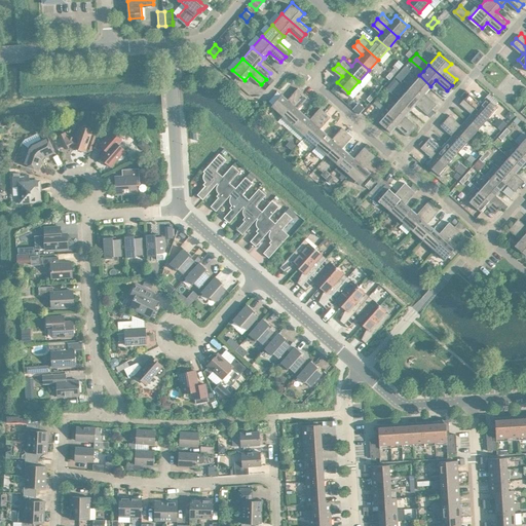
[(419,75),(409,86),(433,107),(437,102),(425,91),(430,86),(419,75)]
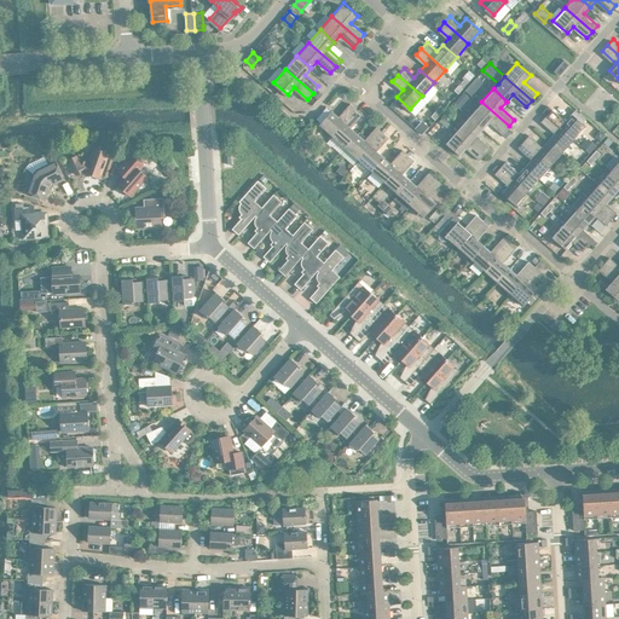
[(460,96),(455,100),(461,106),(464,102),(460,96)]
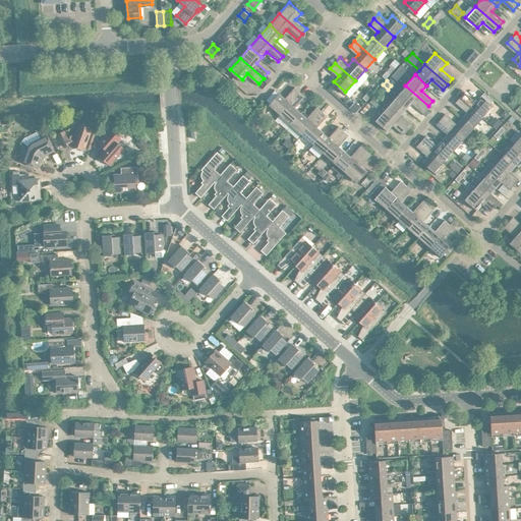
[(269,103),(280,113),(300,90),(295,85),(286,97),(280,92),(269,103)]
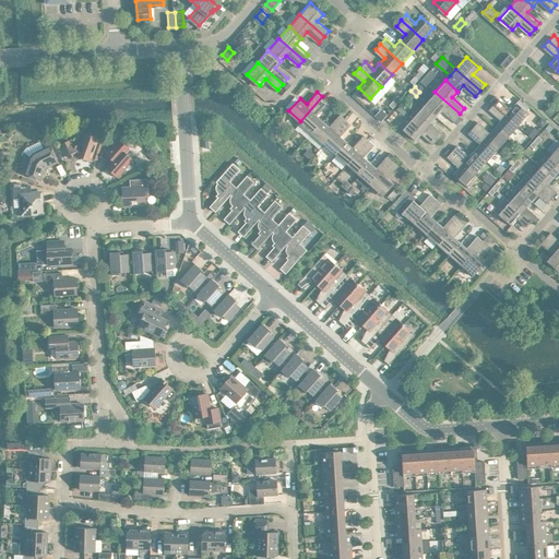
[(435,92),(425,104),(437,115),(442,109),(454,119),(460,114),(435,92)]
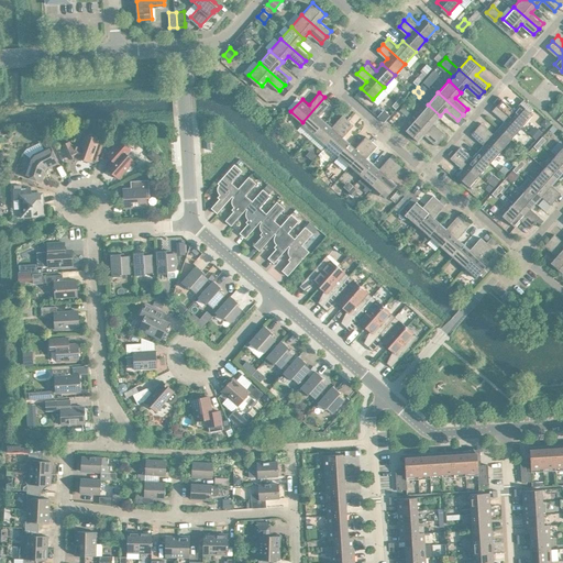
[(302,122),(315,132),(326,120),(320,114),(330,102),(324,97),(302,122)]
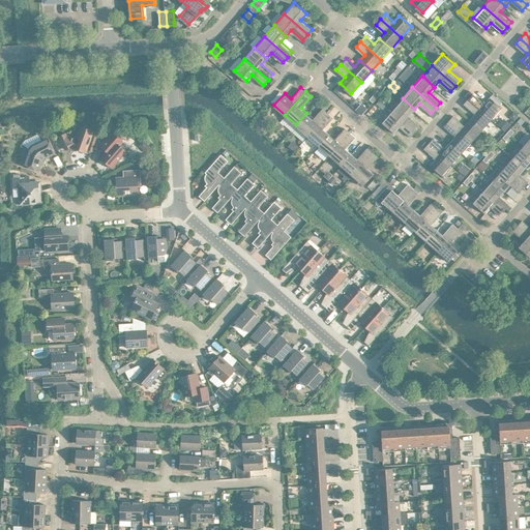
[(473,92),(468,97),(492,118),(502,107),(490,95),(484,101),(473,92)]
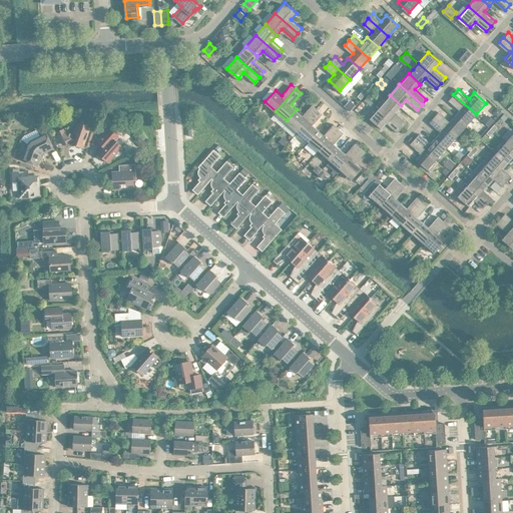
[(460,109),(455,114),(466,125),(476,114),(453,94),(449,99),(460,109)]
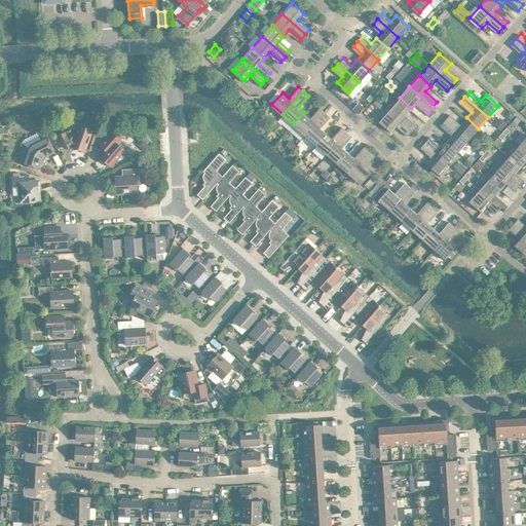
[(400,98),(389,109),(413,129),(417,124),(406,114),(411,108),(400,98)]
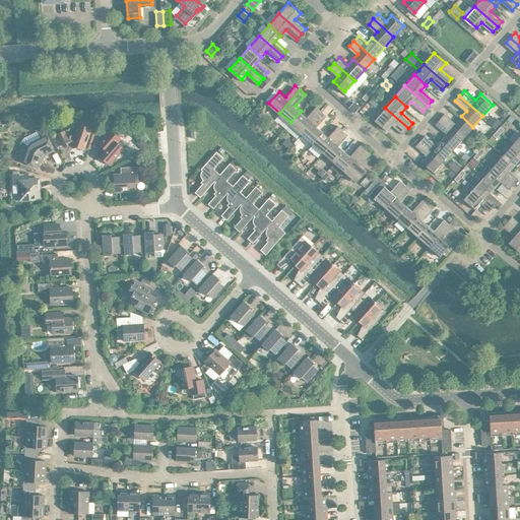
[(355,100),(349,106),(354,111),(361,105),(355,100)]
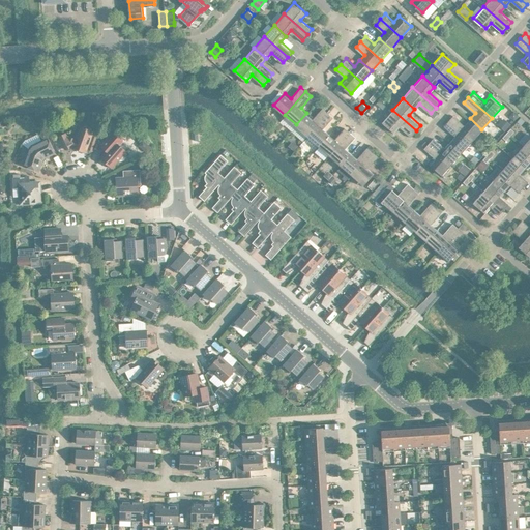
[(296,124),(307,135),(328,111),(323,107),(313,118),(306,113),(296,124)]
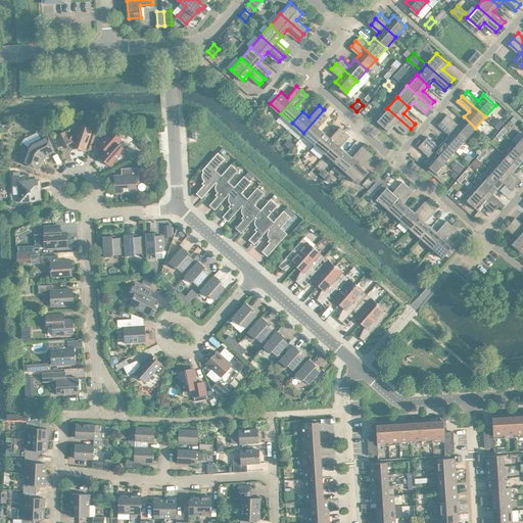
[(411,129),(387,108),(377,120),(389,130),(394,124),(406,134),(411,129)]
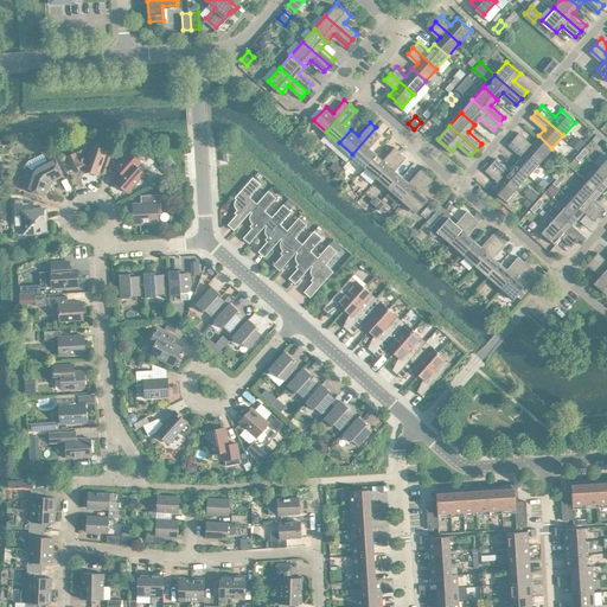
[(352,154),(365,166),(377,152),(370,146),(382,133),(376,127),(352,154)]
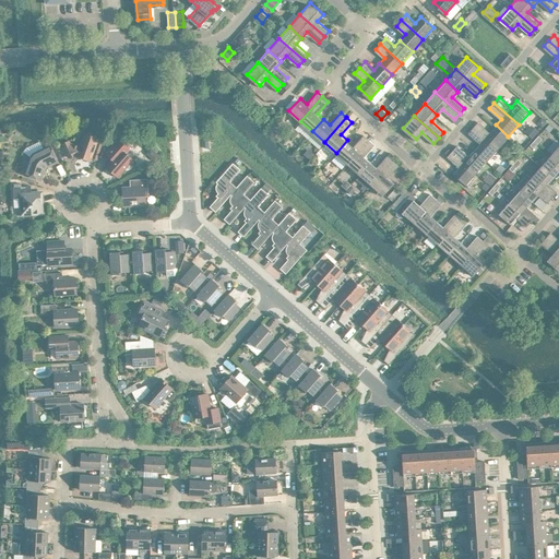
[(478,120),(473,126),(498,147),(508,137),(496,125),(490,131),(478,120)]
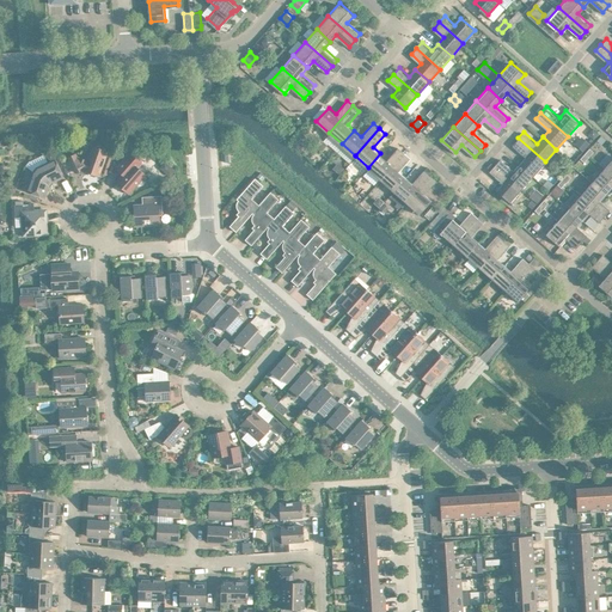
[(582,135),(575,142),(583,150),(589,142),(582,135)]
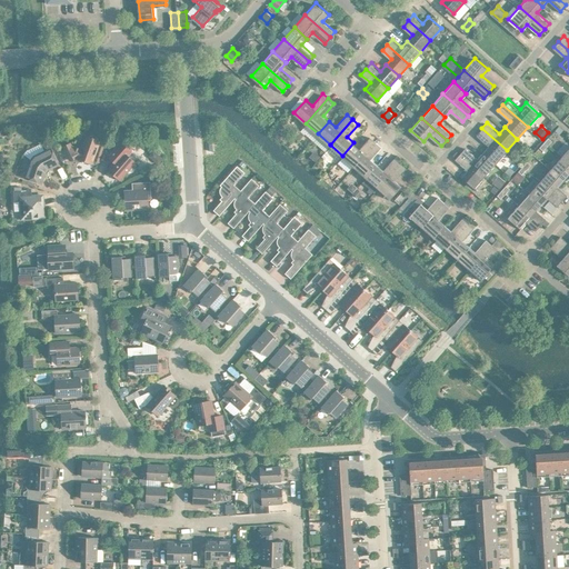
[(489,145),(483,151),(496,162),(507,150),(481,128),(477,135),(489,145)]
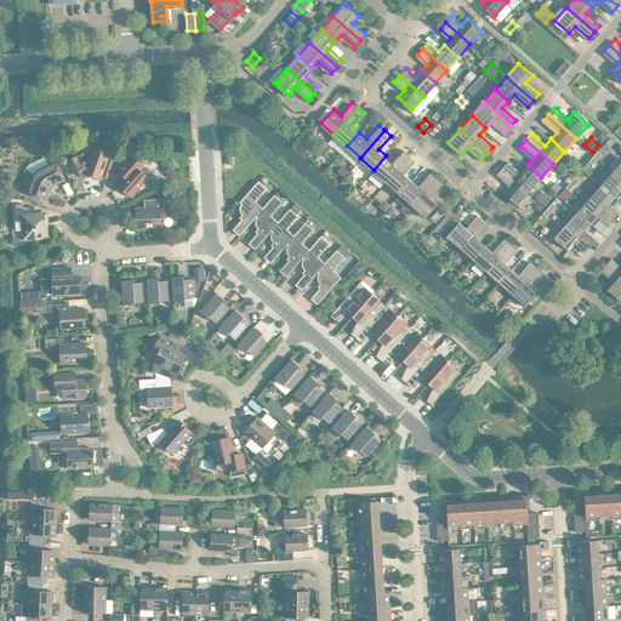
[(95,146),(89,160),(79,157),(78,154),(70,158),(78,172),(84,169),(86,170),(85,170),(92,174),(93,172),(98,174),(97,175),(101,176),(110,151),(103,148),(102,147),(101,148),(95,146)]
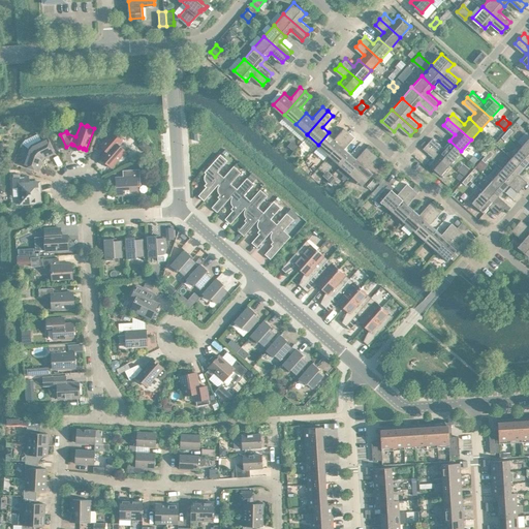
[(318,145),(330,154),(350,131),(344,126),(335,137),(329,132),(318,145)]
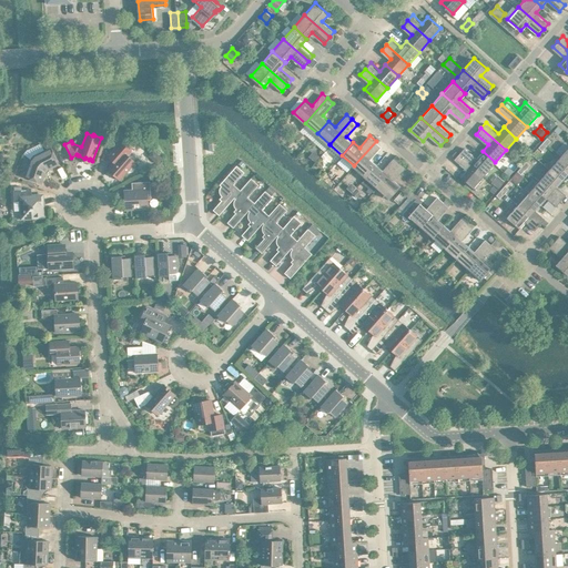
[(135,160),(128,153),(132,149),(122,140),(111,151),(117,156),(108,166),(120,178),(135,160)]
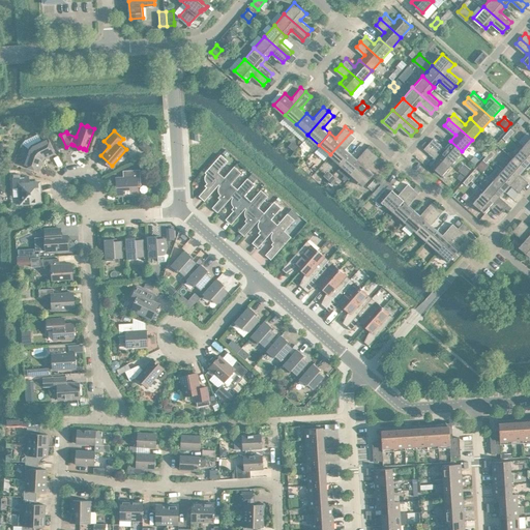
[(330,154),(341,165),(352,152),(346,147),(356,136),(351,131),(330,154)]
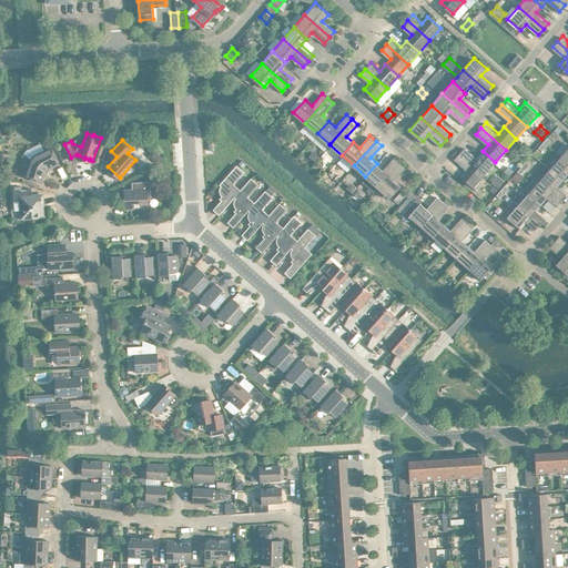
[(465,146),(459,152),(485,174),(495,162),(483,151),(477,158),(465,146)]
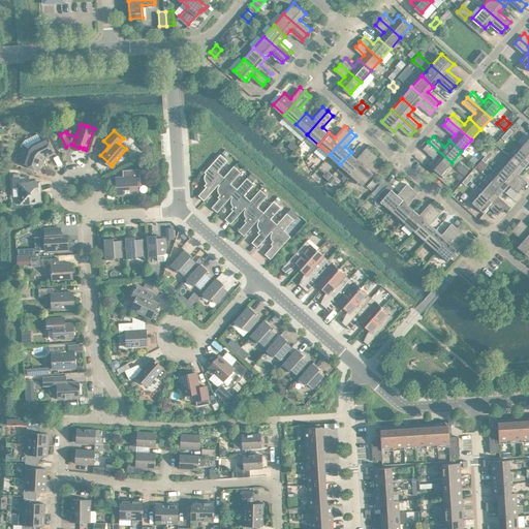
[(42,158),(45,155),(55,150),(49,137),(42,139),(42,138),(32,143),(29,147),(26,157),(27,158),(25,163),(39,168),(42,158)]
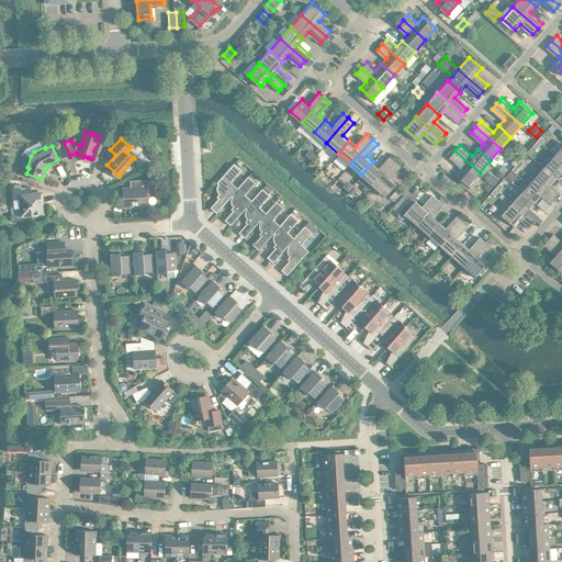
[(480,172),(454,150),(450,156),(462,167),(456,173),(469,184),(480,172)]
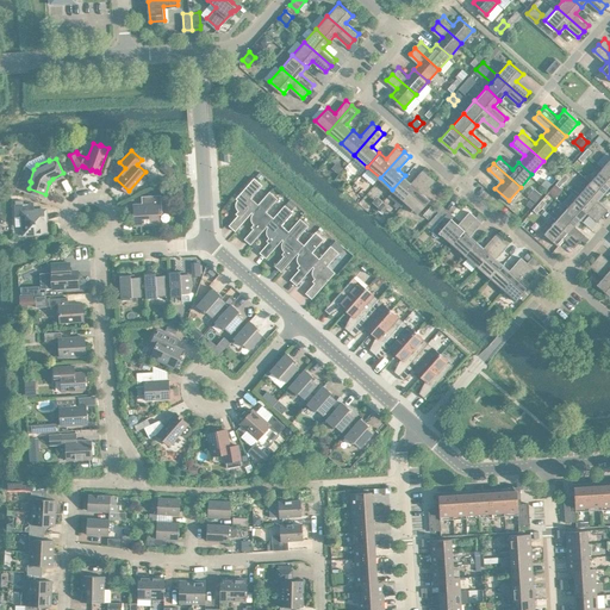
[(609,174),(602,167),(591,180),(604,192),(609,185),(609,174)]
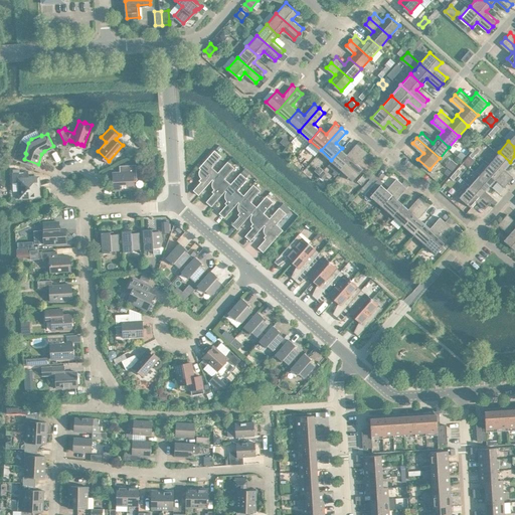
[(331,160),(342,169),(362,147),(357,142),(347,153),(342,148),(331,160)]
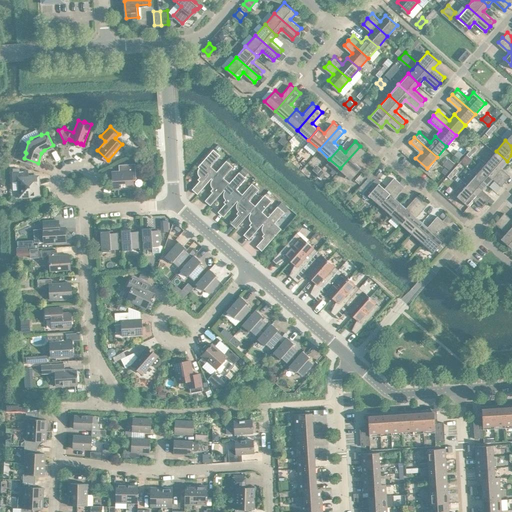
[(360,146),(340,168),(351,178),(361,166),(356,161),(365,150),(360,146)]
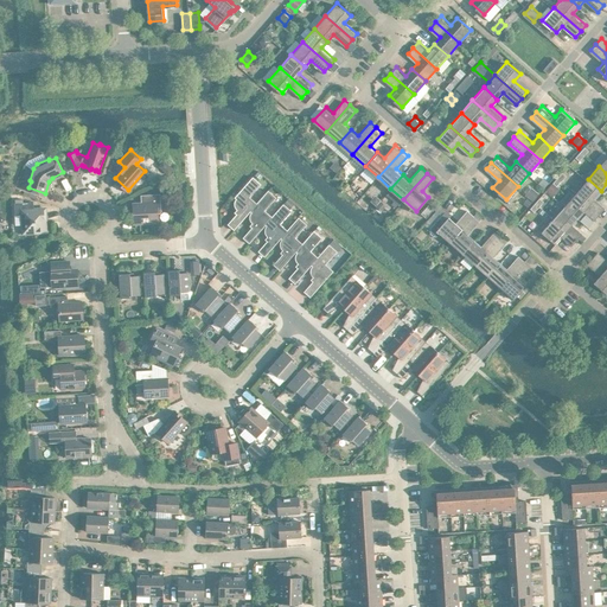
[(235,228),(251,209),(250,209),(257,202),(250,195),(262,181),(254,174),(235,196),(237,197),(236,197),(236,198),(236,199),(235,199),(235,200),(235,202),(235,203),(235,204),(236,205),(236,206),(237,206),(237,208),(240,210),(229,222),(235,228)]
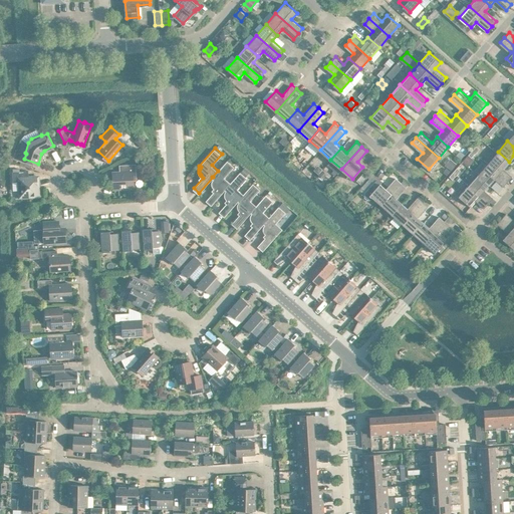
[(461,149),(457,154),(461,158),(465,153),(461,149)]
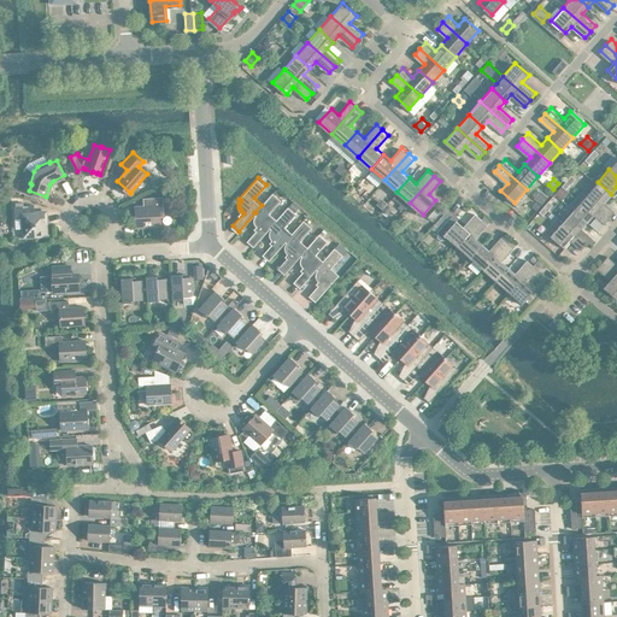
[(598,182),(586,195),(610,216),(615,210),(605,201),(611,194),(598,182)]
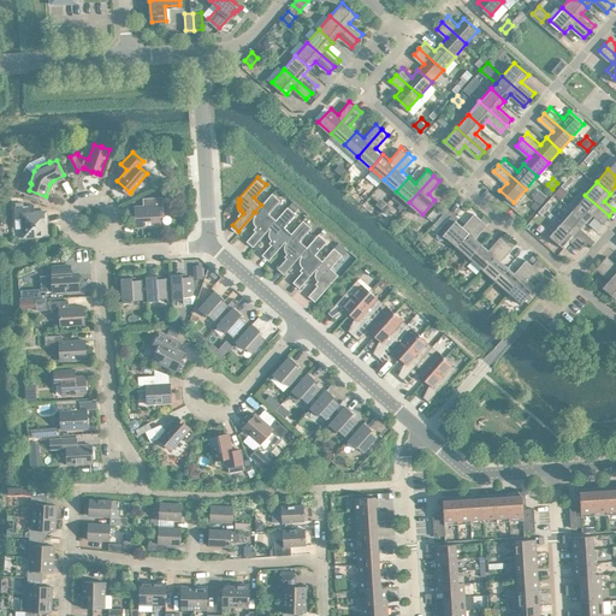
[(176,183),(166,189),(171,196),(181,191),(176,183)]
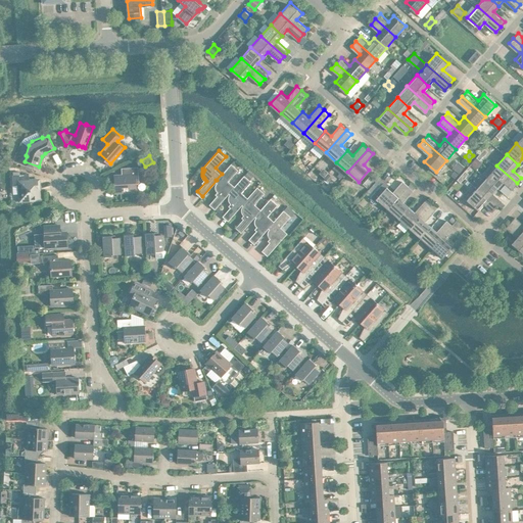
[(477,156),(471,162),(477,168),(483,161),(480,159),(477,156)]
